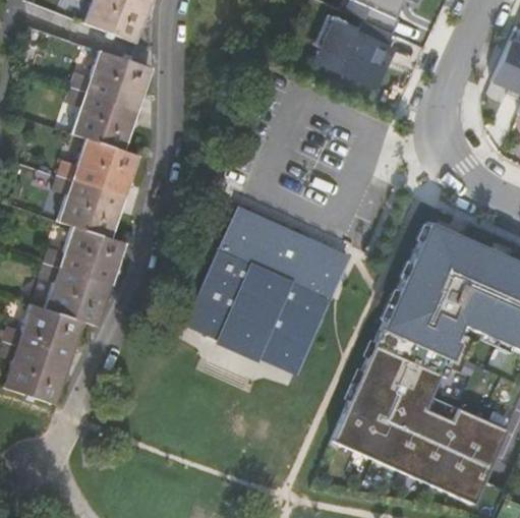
[(130,6),(132,0),(92,0),(84,21),(134,40),(146,12),(130,6)]
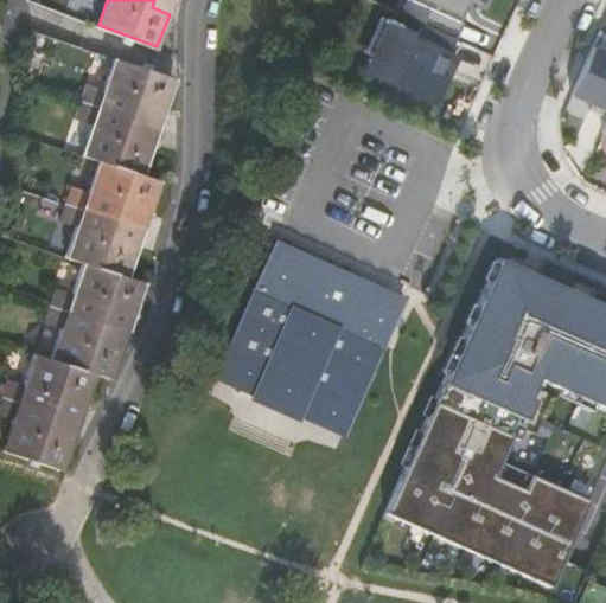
[(170,14),(173,0),(154,0),(152,7),(170,14)]
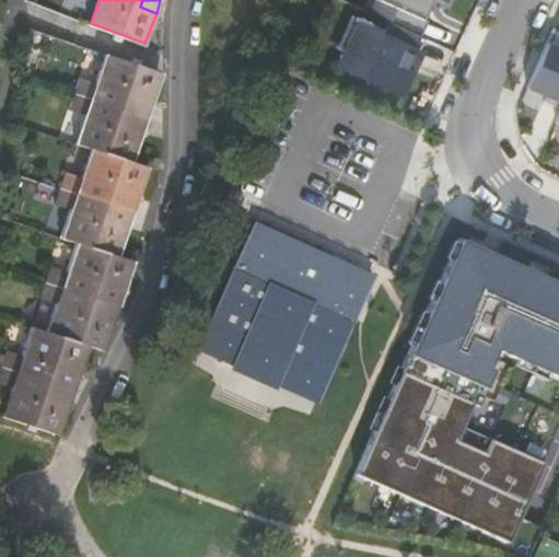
[(452,0),(375,0),(374,4),(396,14),(389,28),(421,43),(428,27),(422,25),(432,4),(447,11),(452,0)]
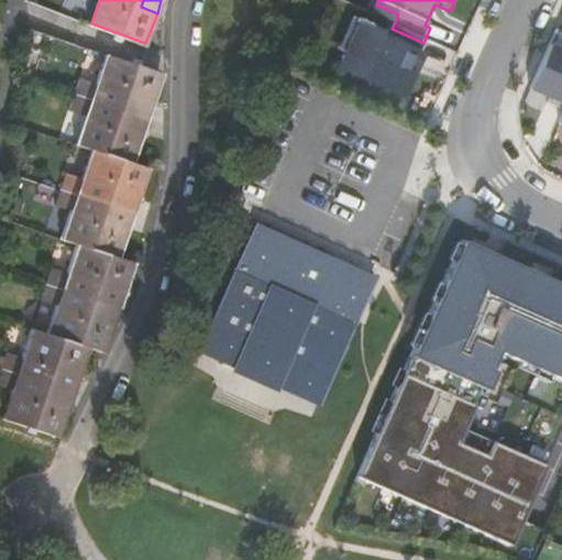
[(423,43),(392,29),(382,51),(371,46),(374,39),(355,30),(345,52),(356,56),(348,76),(367,85),(371,78),(382,83),(378,90),(406,102),(417,77),(408,74),(415,58),(416,58),(423,43)]
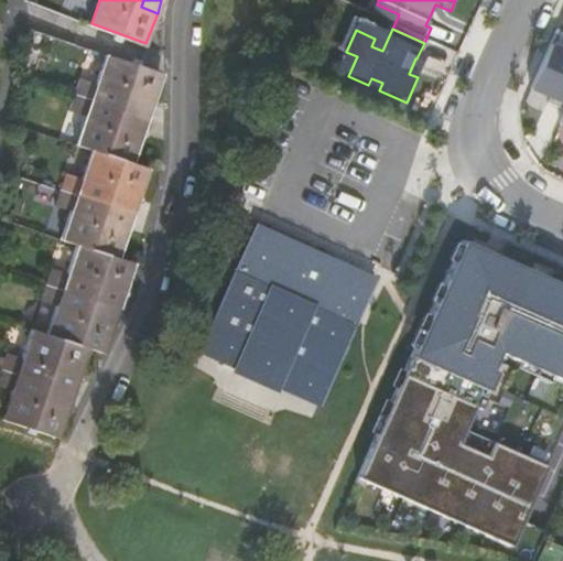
[(562,46),(551,42),(530,87),(541,92),(545,90),(552,93),(550,96),(548,100),(562,107),(562,112),(560,121),(562,122),(562,46)]
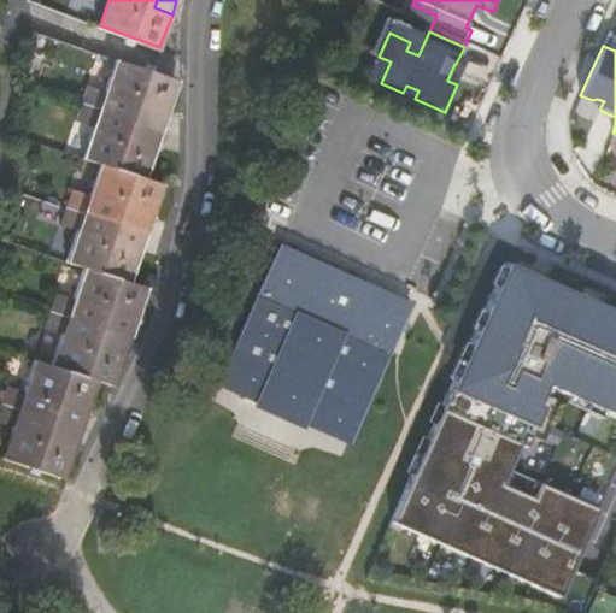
[(166,108),(177,76),(117,56),(106,88),(89,83),(84,99),(145,119),(150,102),(166,108)]
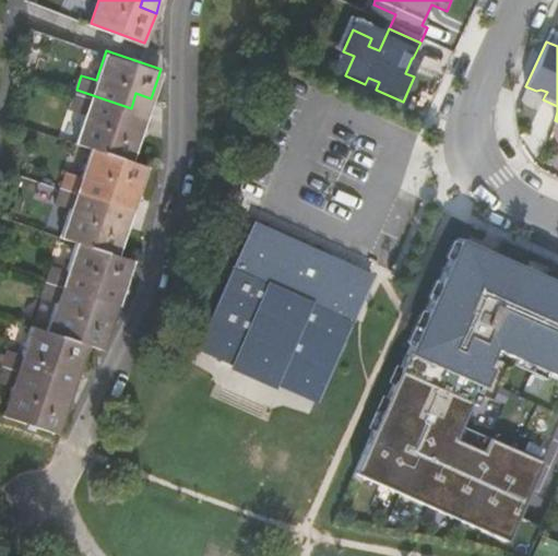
[(126,122),(131,108),(76,90),(72,104),(86,109),(76,142),(92,146),(130,160),(141,128),(126,122)]
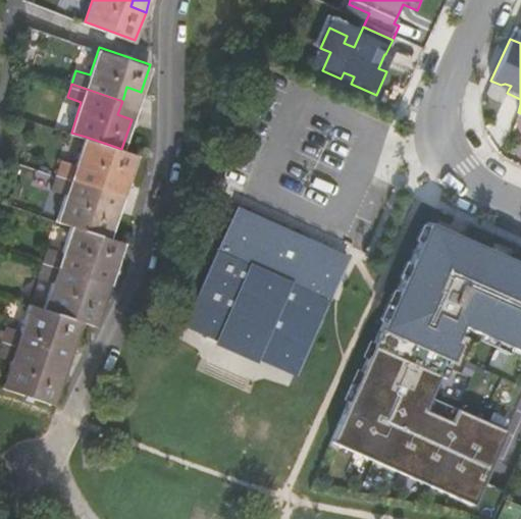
[(136,105),(141,92),(126,87),(122,101),(136,105)]
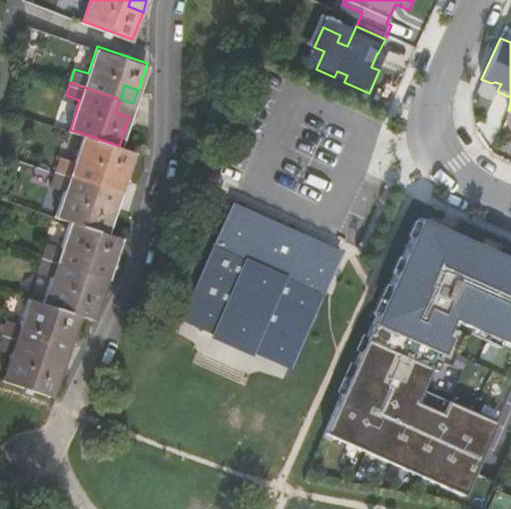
[(129,117),(133,103),(120,99),(115,112),(129,117)]
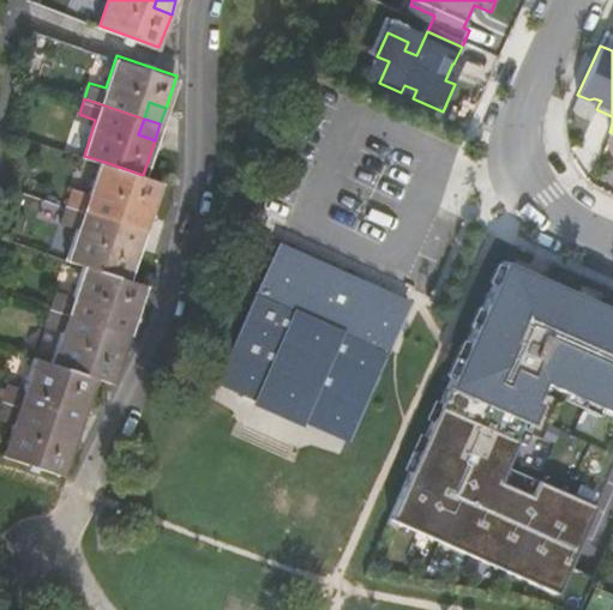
[(161,181),(143,175),(101,161),(90,193),(73,188),(67,205),(126,224),(131,209),(149,215),(161,181)]
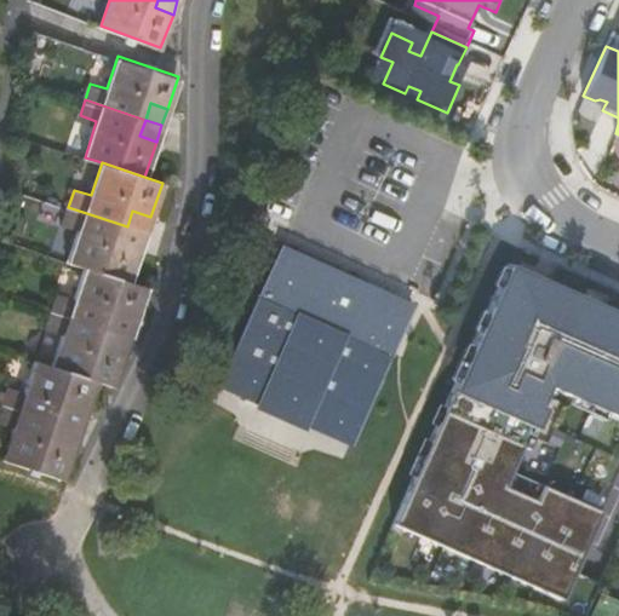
[(121,243),(127,226),(68,207),(62,224),(79,230),(68,262),(87,268),(129,282),(139,249),(121,243)]
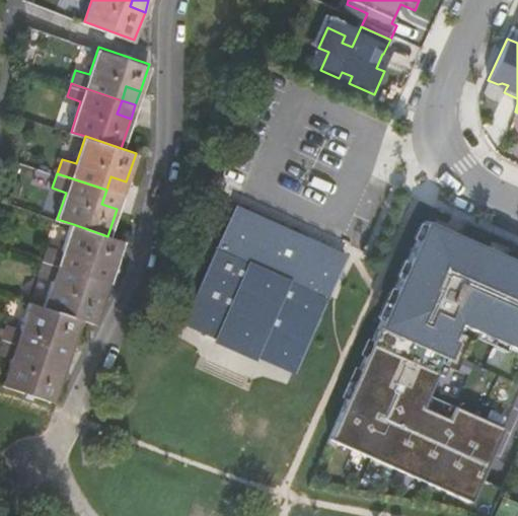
[(122,195),(126,181),(111,176),(106,190),(122,195)]
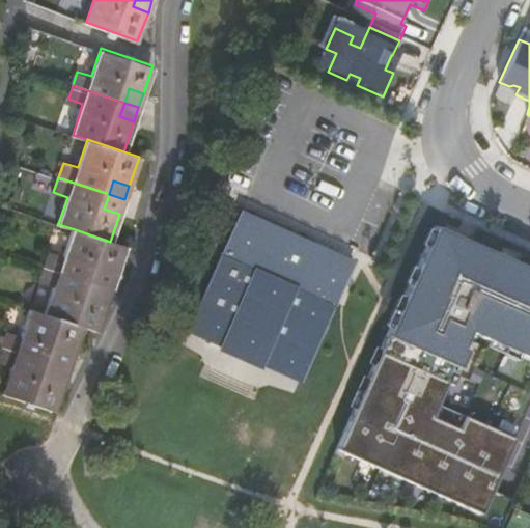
[(119,214),(124,199),(109,194),(104,209),(119,214)]
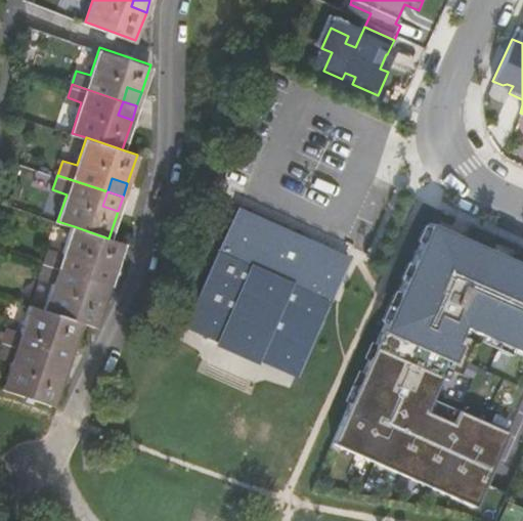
[(299,381),(343,279),(345,276),(345,271),(343,267),(340,263),(336,261),(331,262),(325,264),(322,267),(321,269),(305,262),(304,262),(311,247),(238,215),(187,332),(212,343),(218,330),(273,354),(267,367),(299,381)]
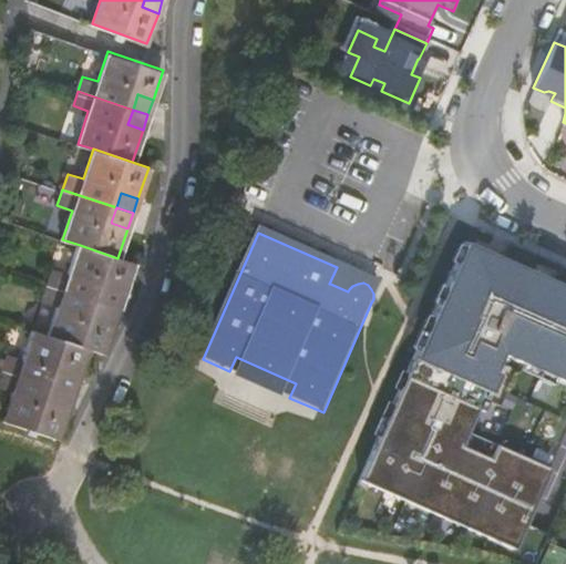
[(565,267),(490,235),(384,478),(542,545),(558,508),(565,489),(565,459),(521,440),(515,454),(485,442),(502,404),(506,407),(523,369),(518,367),(526,347),(565,362),(565,267)]
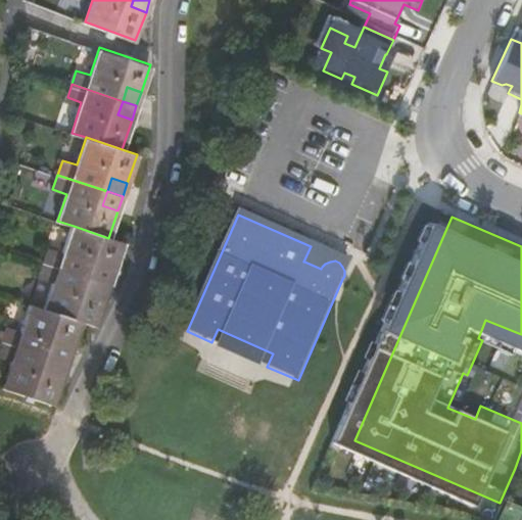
[(124,243),(108,238),(74,226),(64,252),(49,247),(44,263),(95,279),(99,266),(114,270),(124,243)]
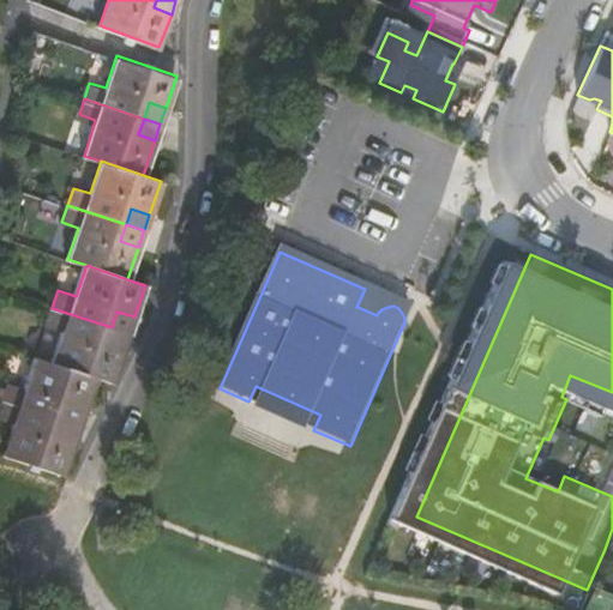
[(358,307),(377,315),(378,313),(382,309),(388,307),(394,306),(398,308),(402,313),(404,318),(404,324),(410,310),(365,289),(358,307)]
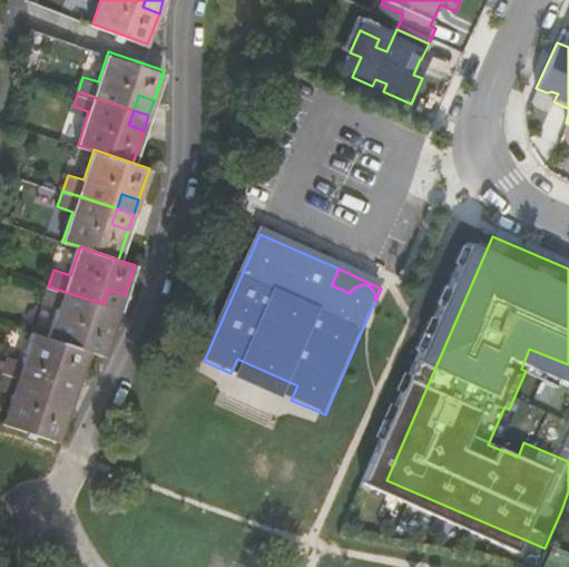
[(98,319),(104,304),(48,286),(42,302),(59,308),(49,338),(90,351),(104,357),(115,324),(98,319)]
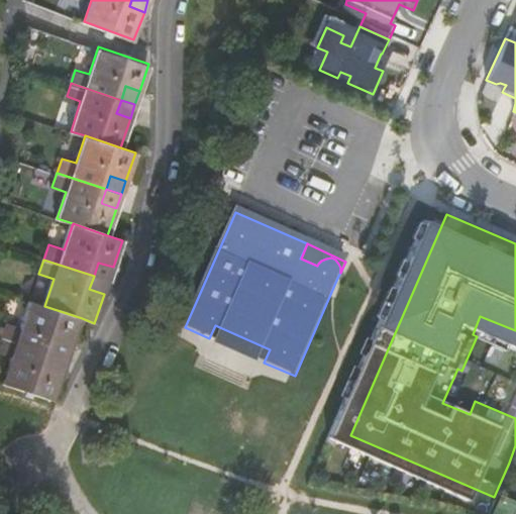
[(108,281),(113,267),(98,263),(94,276),(108,281)]
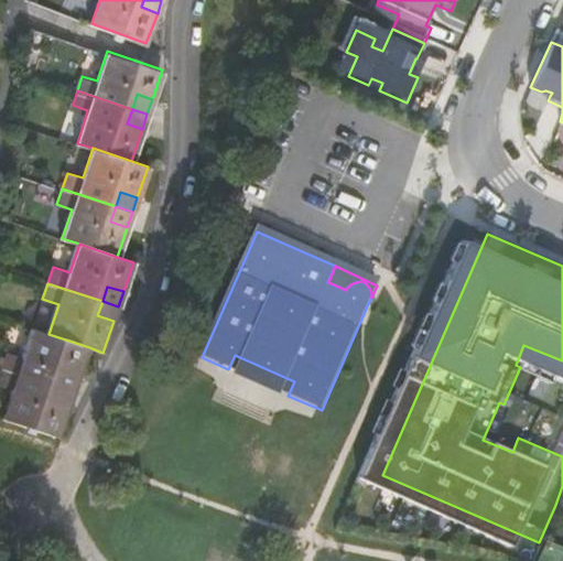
[(114,321),(118,306),(103,301),(97,315),(114,321)]
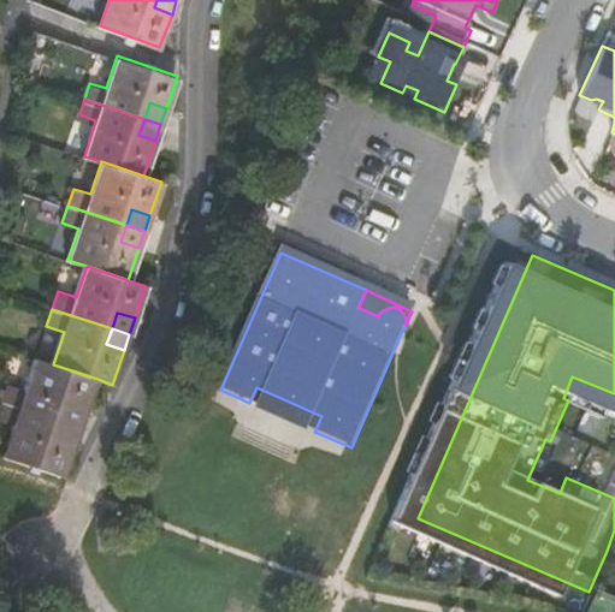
[(98,379),(53,364),(37,360),(27,392),(9,386),(3,403),(61,422),(67,406),(86,413),(98,379)]
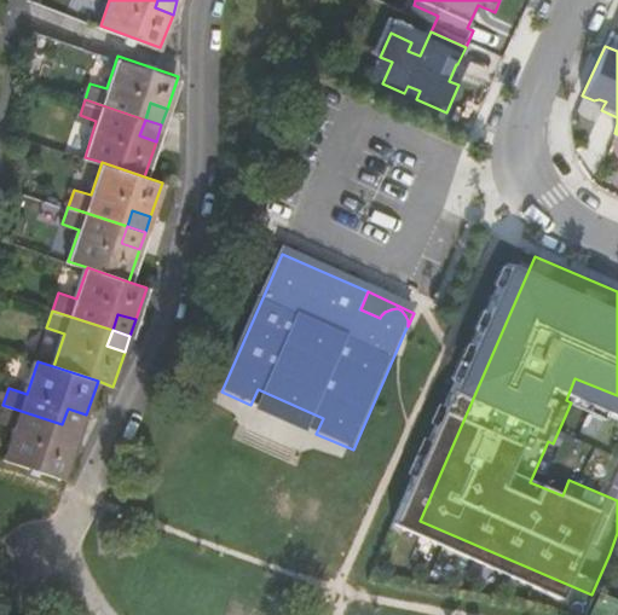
[(258,389),(250,405),(248,411),(313,440),(316,434),(323,418),(258,389)]
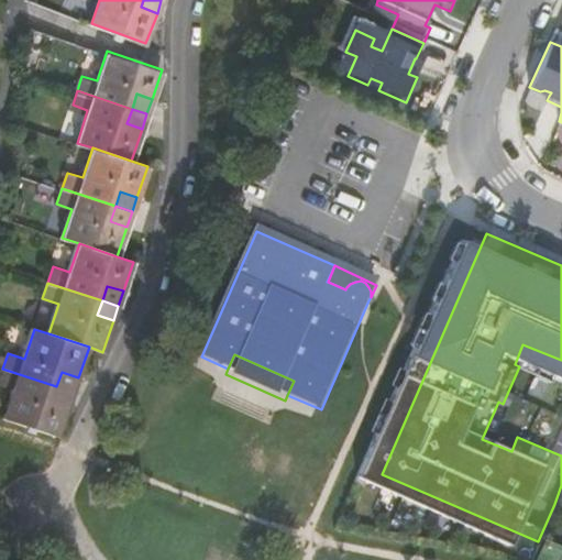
[(51,403),(56,386),(2,369),(0,376),(0,385),(13,391),(2,420),(57,439),(68,408),(51,403)]
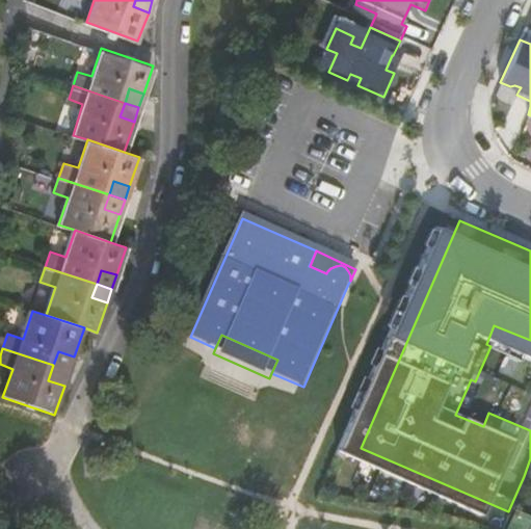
[(70,371),(74,356),(58,351),(53,365),(70,371)]
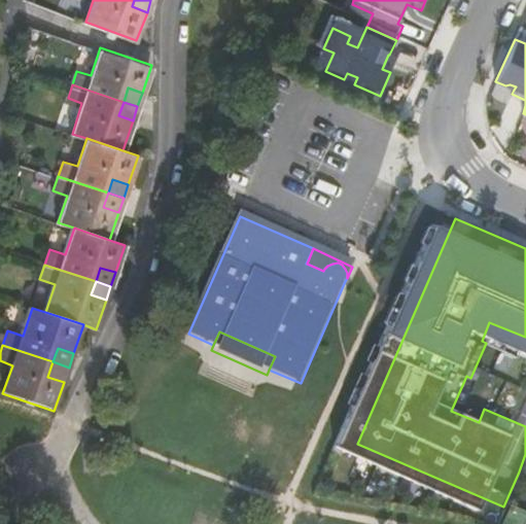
[(64,382),(69,368),(53,361),(47,377),(64,382)]
